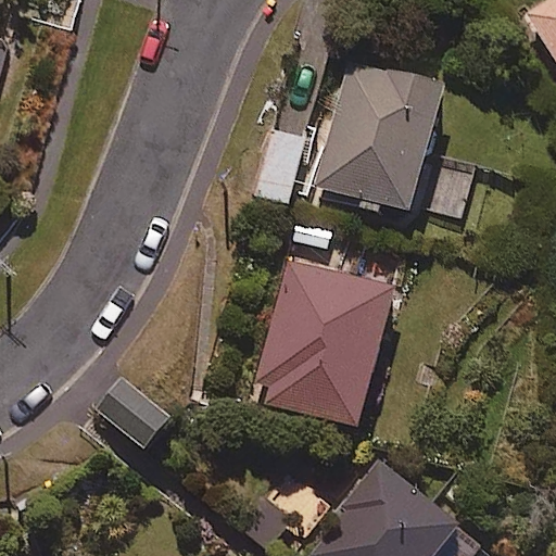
[(555,0),(541,0),(525,10),(555,61),(555,0)]
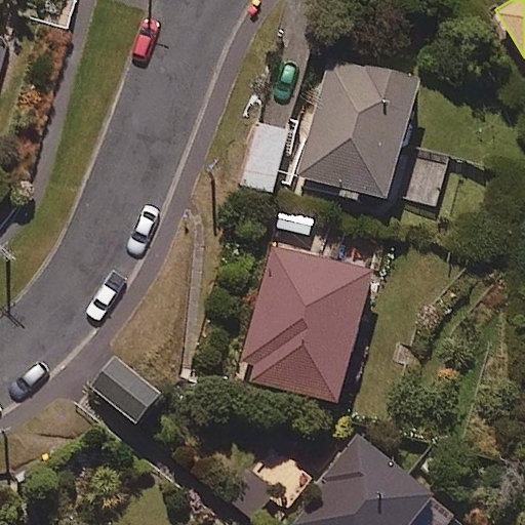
[(418,78),(327,54),(295,176),(387,200),(418,78)]
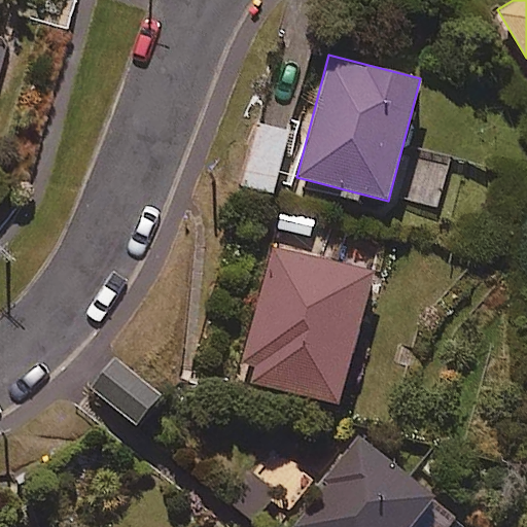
[(292,129),(256,119),(239,183),(275,194),(292,129)]
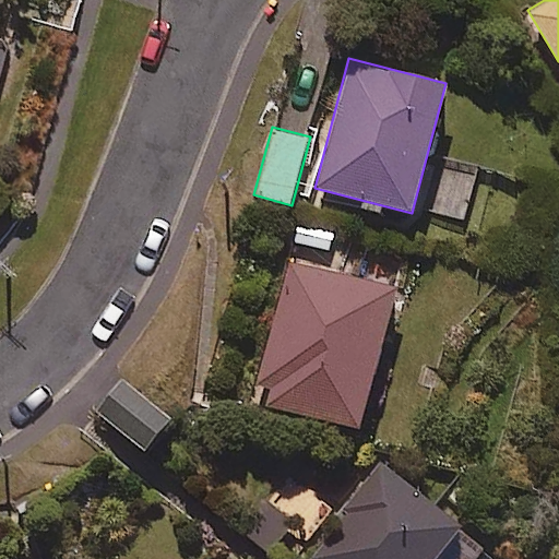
[(336,228),(300,218),(294,242),(329,252),(336,228)]
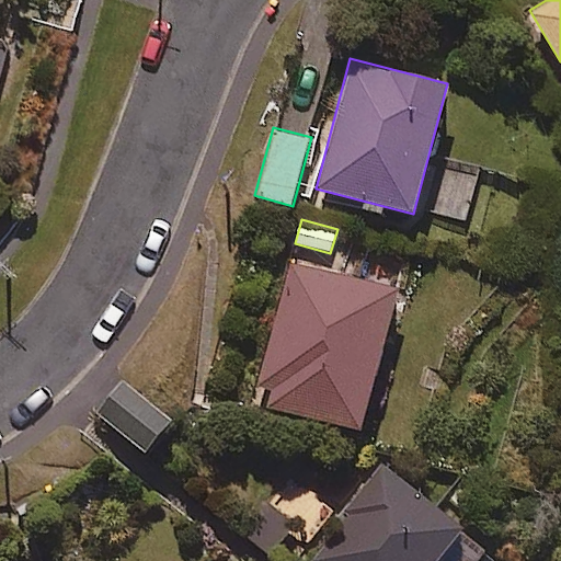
[(286,258),(250,400),(361,427),(397,285),(286,258)]
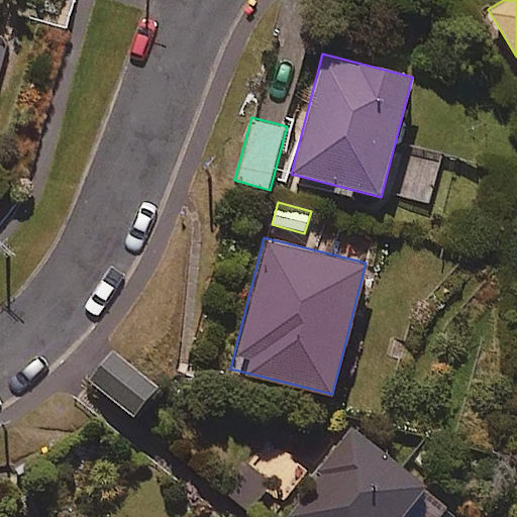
[(110,351),(86,380),(132,417),(156,389),(110,351)]
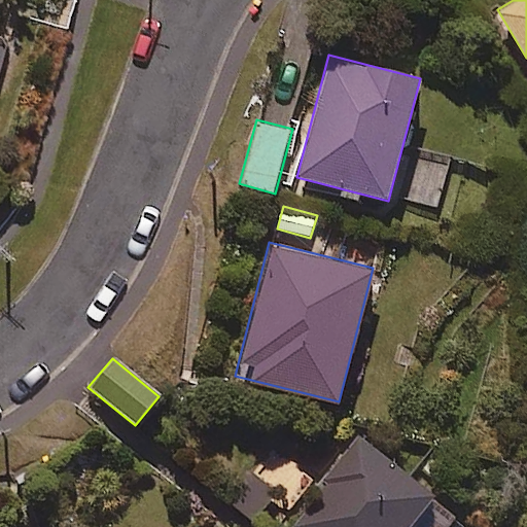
[(402,526),(429,491),(352,434),(285,526),(286,526),(402,526)]
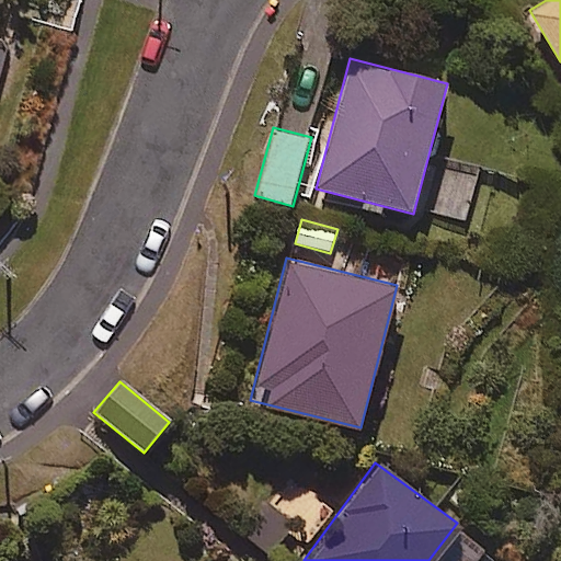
All buildings are outlined.
